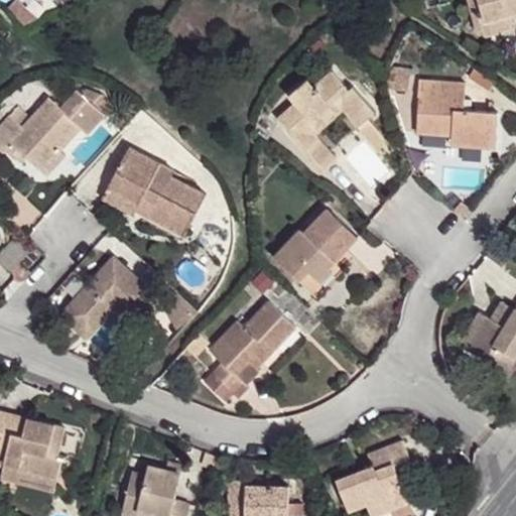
[(515,0),(469,0),(474,17),(507,7),(510,17),(515,14),(515,0)]
